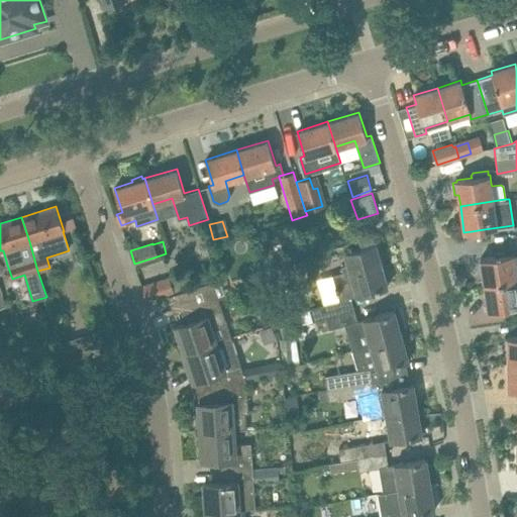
[(339,300),(293,312),(296,325),(324,318),(354,310),(350,297),(388,286),(376,243),(356,249),(343,252),(346,265),(341,267),(342,272),(331,275),(339,300)]
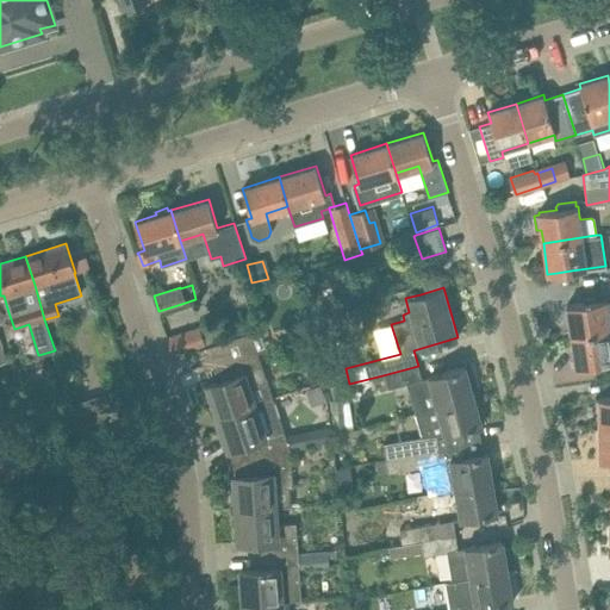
[(609,330),(609,322),(607,299),(566,305),(571,336),(609,330)]
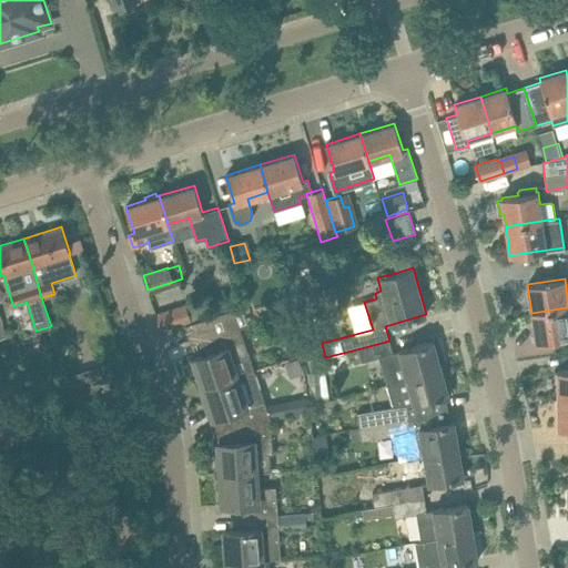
[(186,303),(176,307),(155,314),(161,331),(182,324),(192,321),(186,303)]
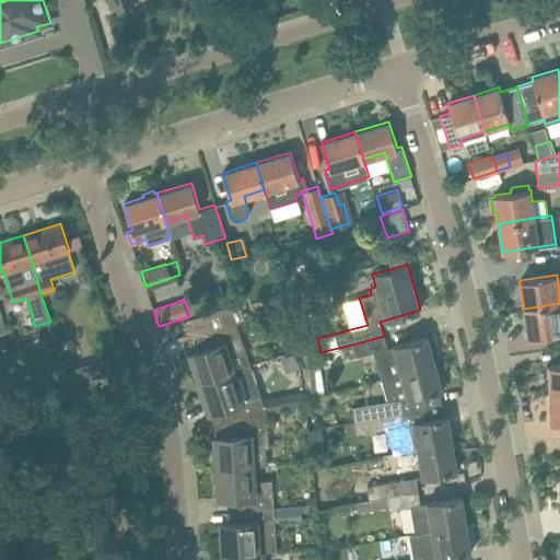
[(559,303),(524,308),(528,337),(559,331),(559,303)]
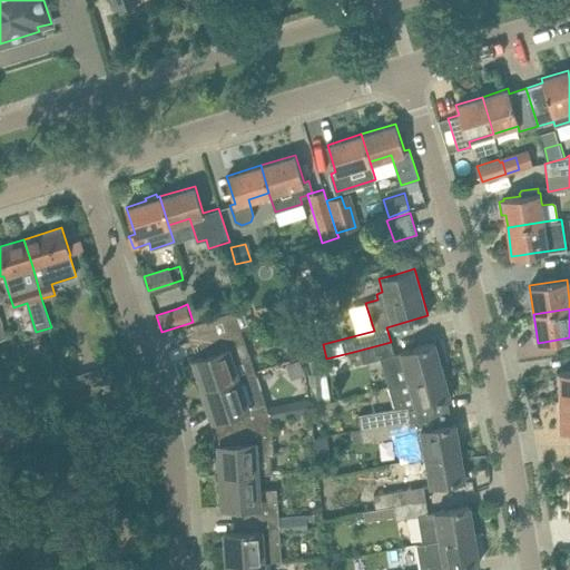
[(194,361),(190,362),(195,377),(198,376),(203,390),(255,372),(249,356),(234,310),(207,318),(213,337),(199,343),(204,355),(193,360),(194,361)]
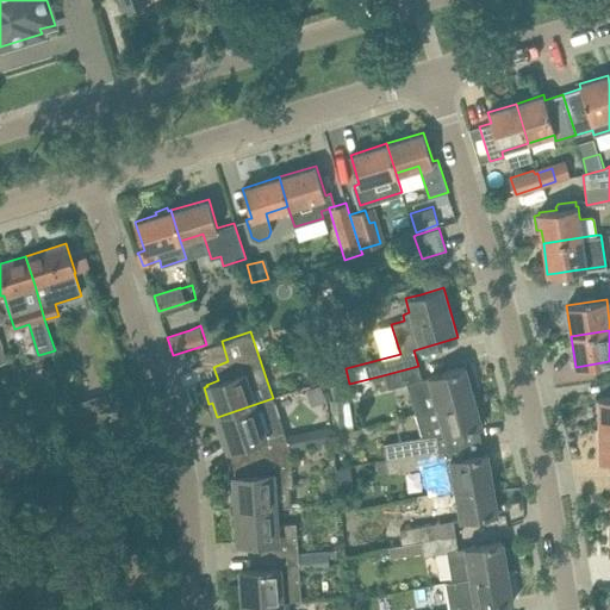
[(418,366),(383,375),(386,390),(405,384),(414,414),(474,396),(466,366),(422,378),(418,366)]
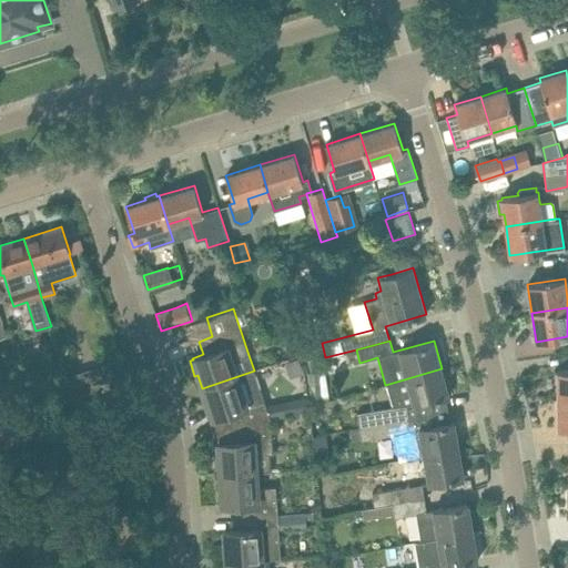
[(385,385),(391,406),(356,413),(358,428),(416,417),(415,406),(449,396),(442,368),(385,385)]
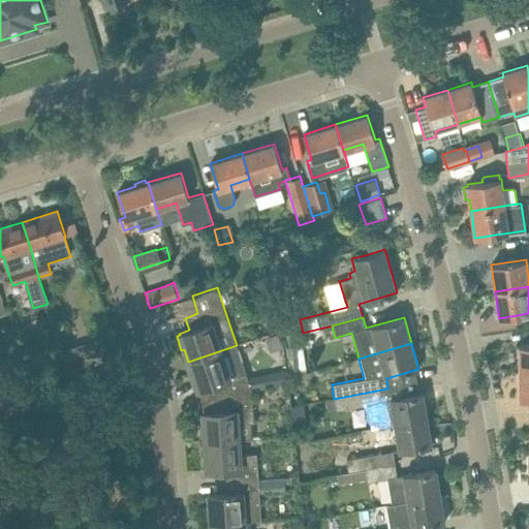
[(528,344),(519,344),(519,372),(528,371),(528,344)]
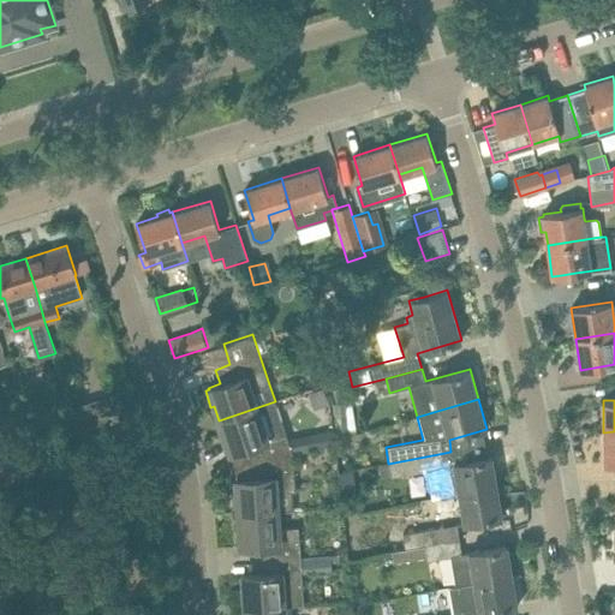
[(88,401),(73,406),(81,430),(95,425),(88,401)]
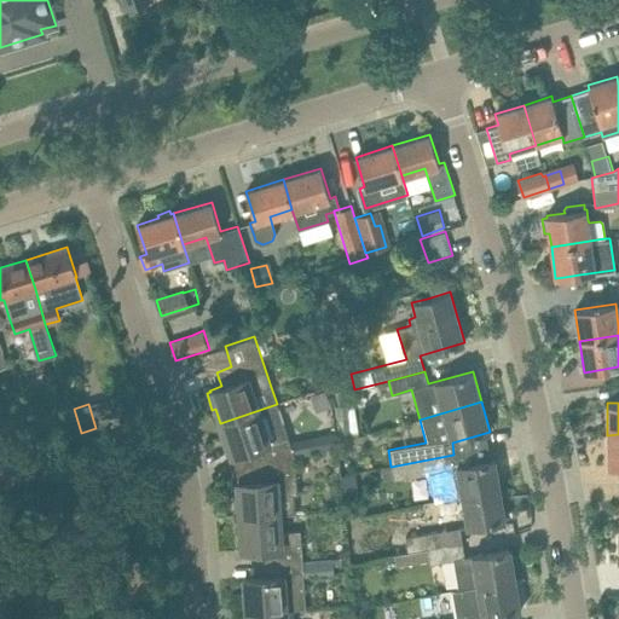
[(231,455),(241,451),(253,447),(258,462),(258,464),(295,457),(295,456),(295,455),(290,443),(283,422),(277,404),(220,423),(225,437),(221,438),(227,455),(231,453),(231,455)]
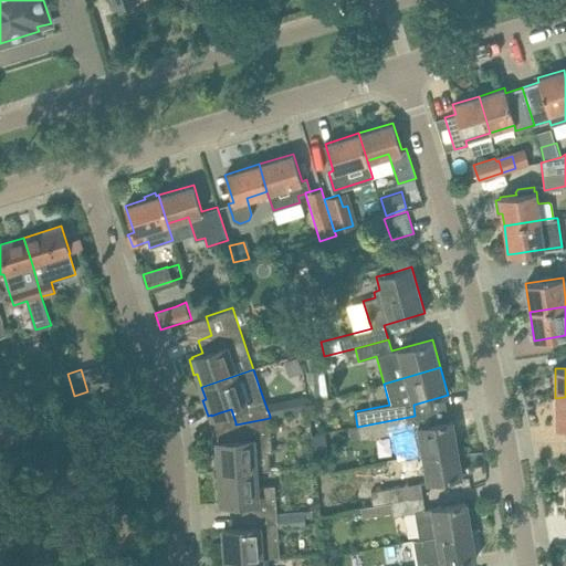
[(307,371),(310,399),(327,397),(325,369),(307,371)]
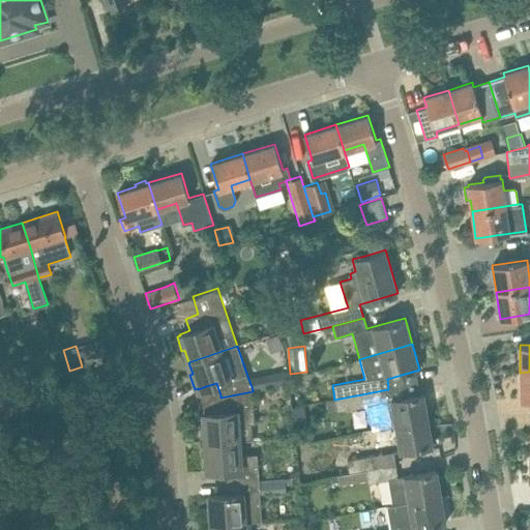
[(286,372),(275,374),(277,386),(289,384),(286,372)]
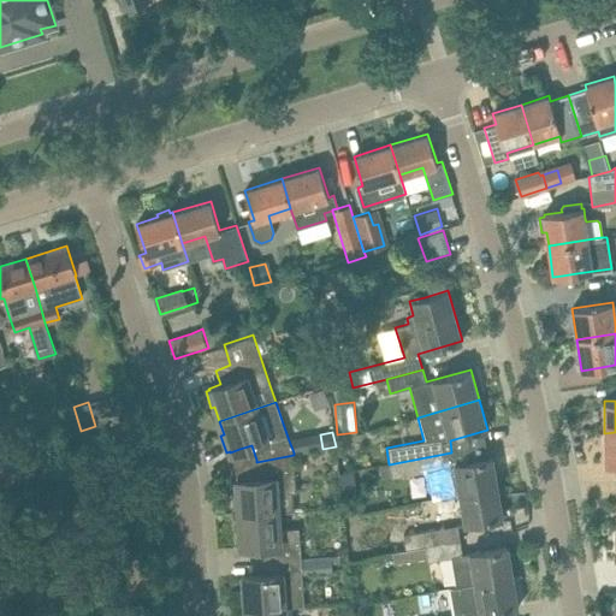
[(615,432),(604,433),(605,465),(615,463),(615,432)]
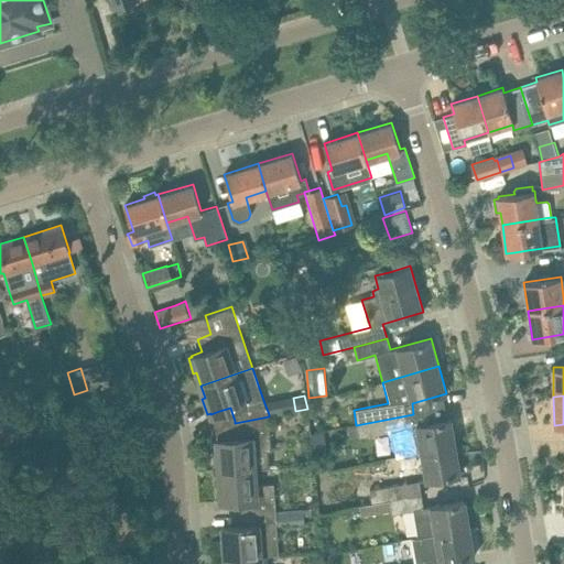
[(272,402),(264,403),(269,414),(269,415),(269,416),(274,415),(272,402)]
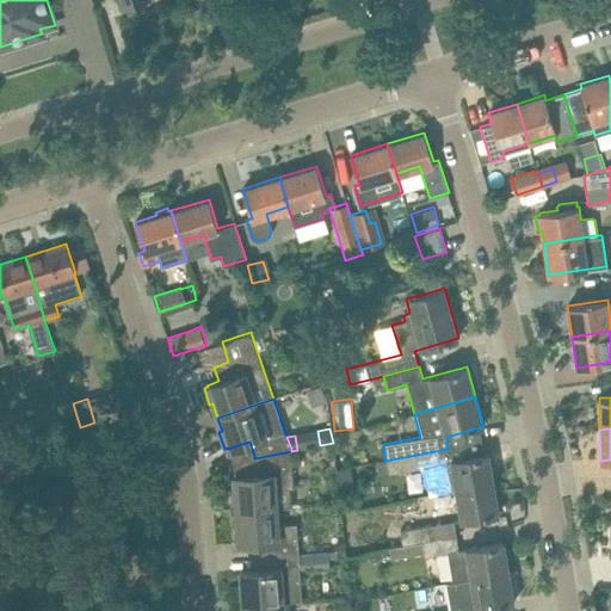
[(386,461),(388,473),(425,468),(431,495),(494,483),(488,454),(466,457),(449,460),(448,449),(386,461)]
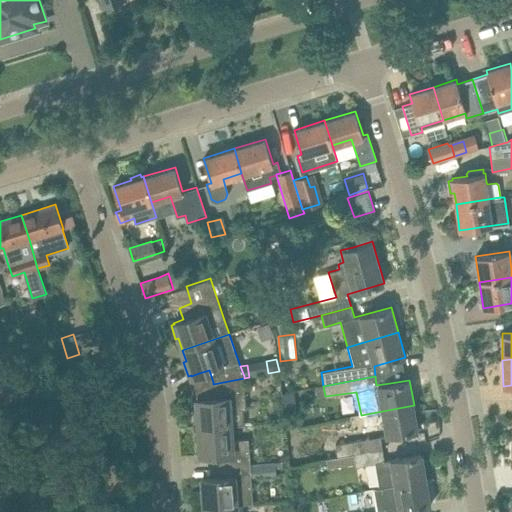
[(196,400),(193,400),(194,415),(197,415),(198,427),(232,425),(244,424),(243,409),(246,409),(244,378),(213,384),(214,397),(196,399),(196,400)]
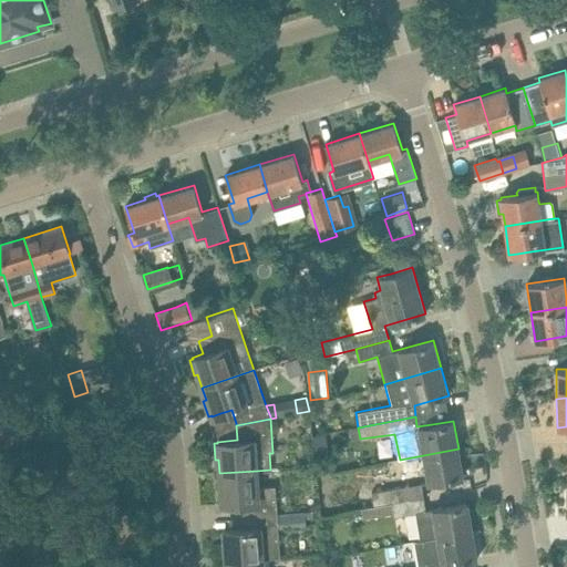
[(358,429),(350,430),(352,439),(359,437),(358,429)]
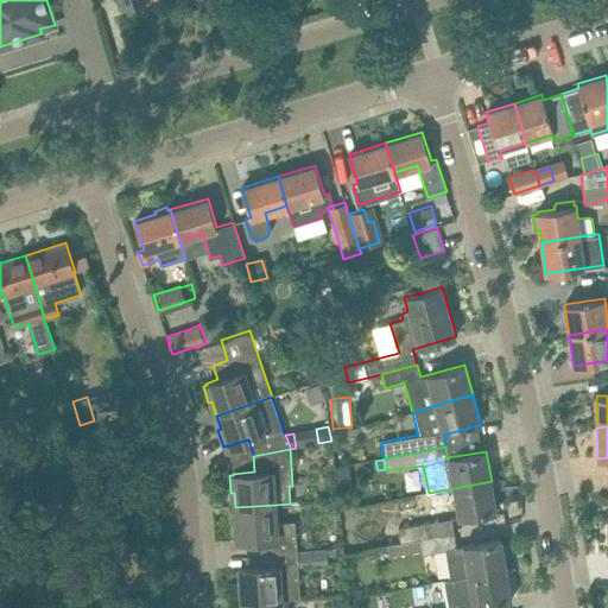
[(492,481),(429,493),(431,508),(455,505),(457,518),(496,511),(492,481)]
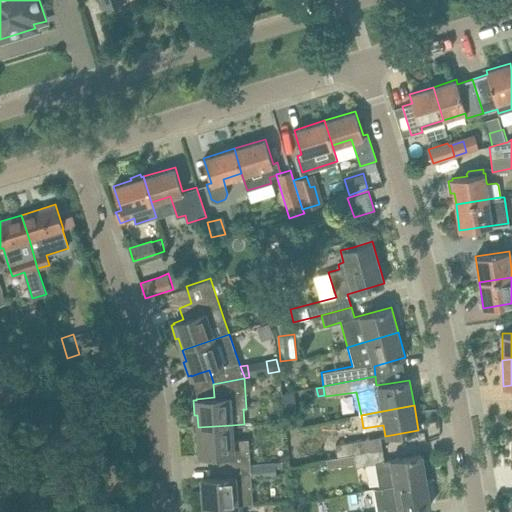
[(198,427),(200,455),(218,454),(219,465),(250,463),(248,438),(233,439),(232,425),(198,427)]
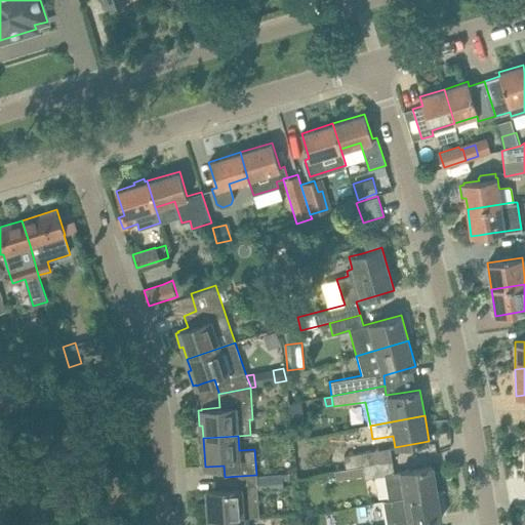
[(338,456),(338,460),(332,461),(333,470),(334,470),(392,461),(390,448),(338,456)]
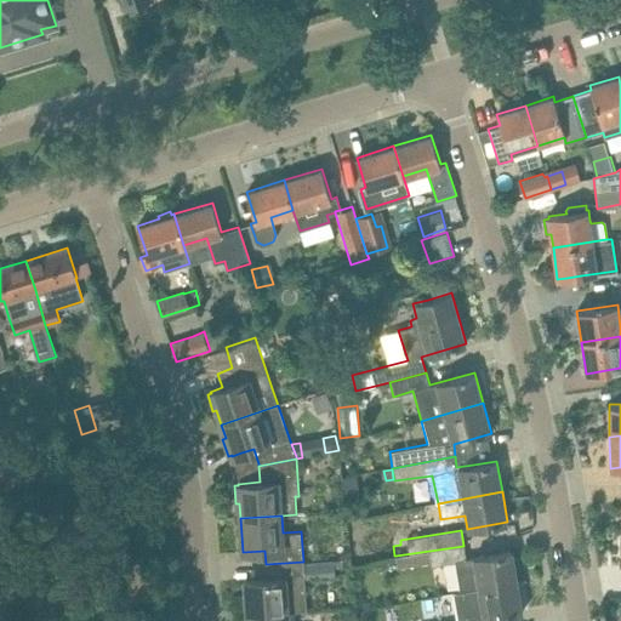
[(397,567),(429,562),(431,565),(454,562),(459,592),(518,582),(512,551),(466,558),(463,546),(396,556),(397,567)]
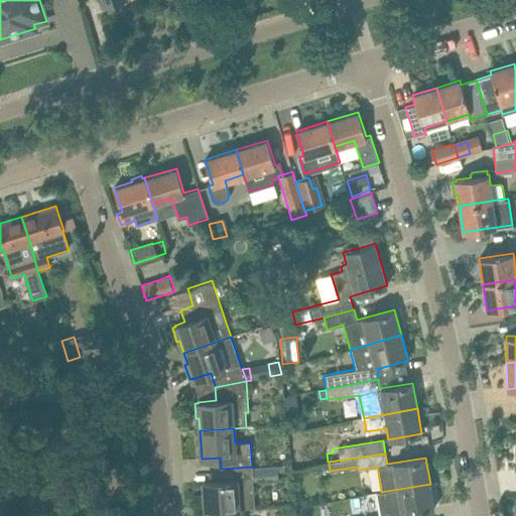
[(252,467),(221,469),(222,481),(203,482),(205,510),(213,509),(239,508),(238,492),(254,491),(253,481),(279,479),(278,466),(252,468),(252,467)]
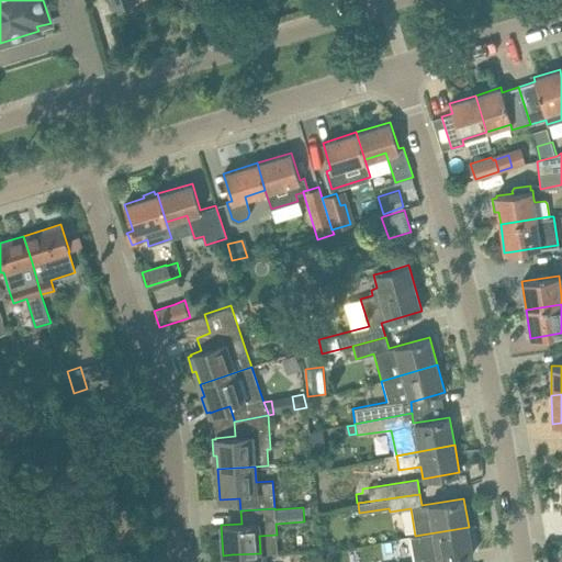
[(409,537),(413,561),(431,561),(473,554),(469,527),(415,536),(409,537)]
